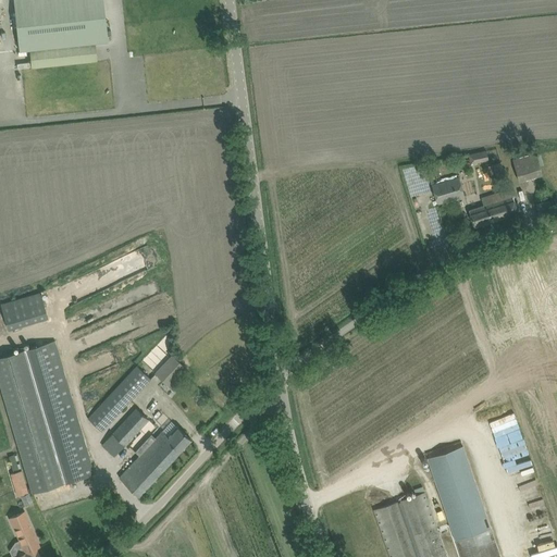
[(13,0),(20,50),(29,50),(96,42),(108,41),(103,0),(13,0)]
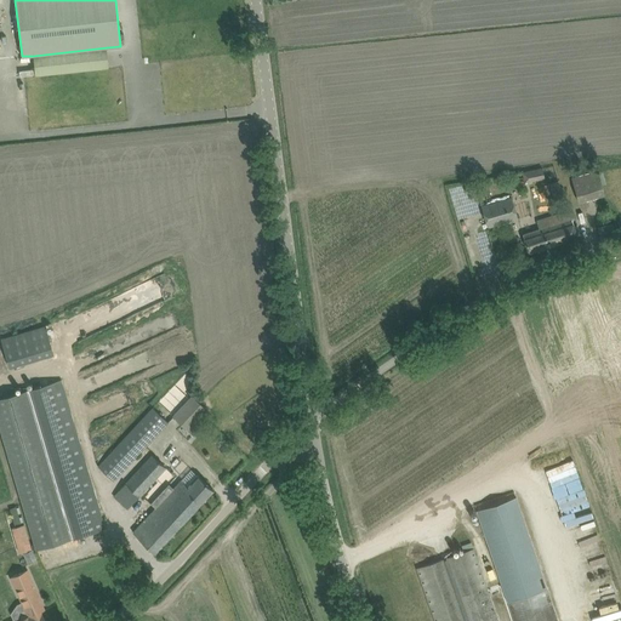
[(33,56),(35,75),(108,68),(107,47),(33,56)]
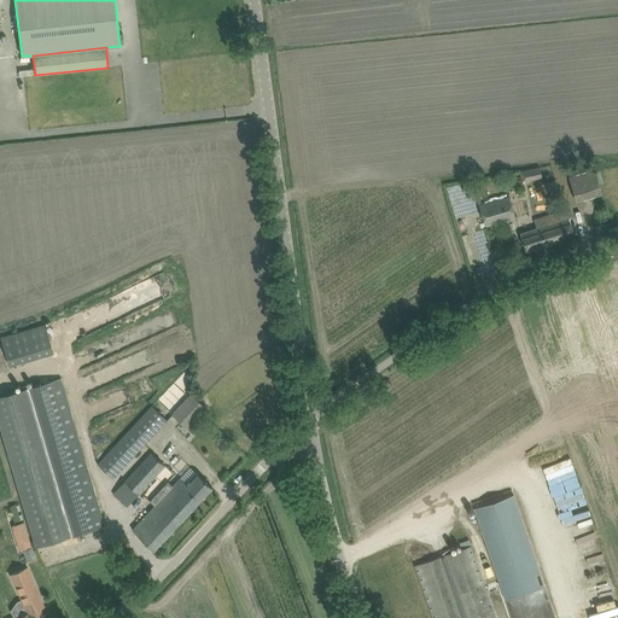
[(529,169),(531,180),(542,178),(540,167),(529,169)]
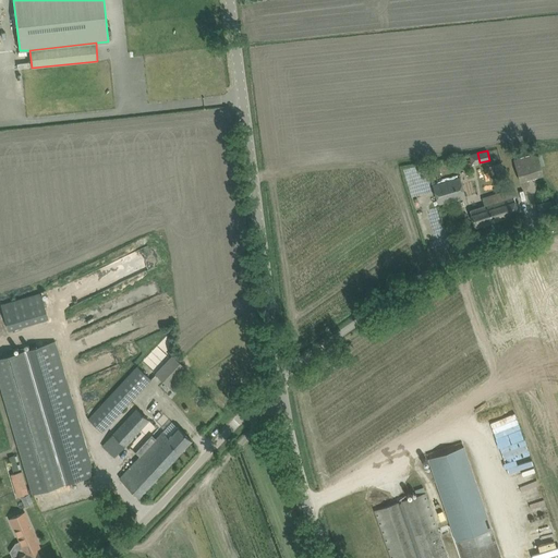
[(513,159),(520,181),(543,174),(536,153),(513,159)]
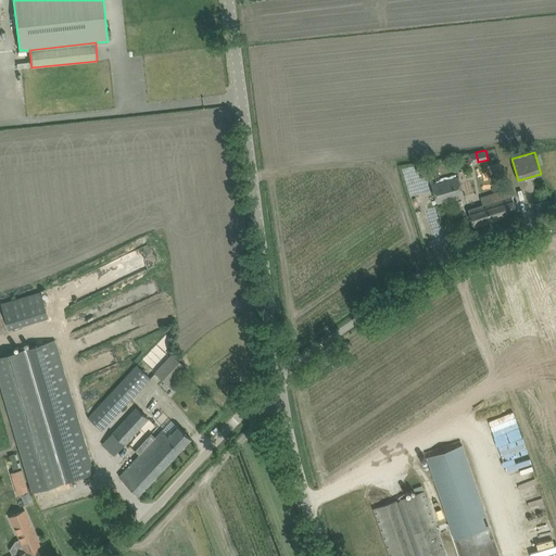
[(492,164),(494,174),(503,171),(500,162),(492,164)]
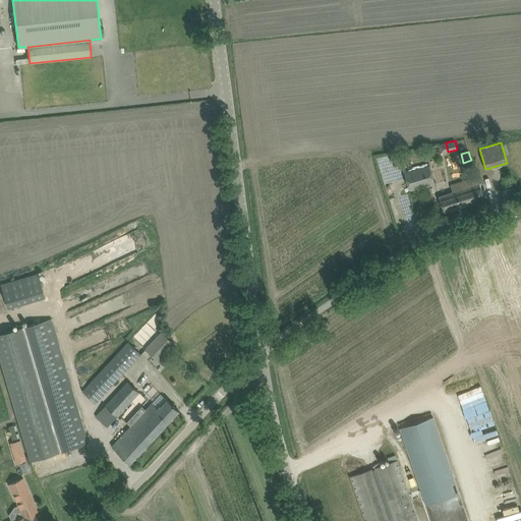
[(404,172),(409,190),(435,183),(428,165),(404,172)]
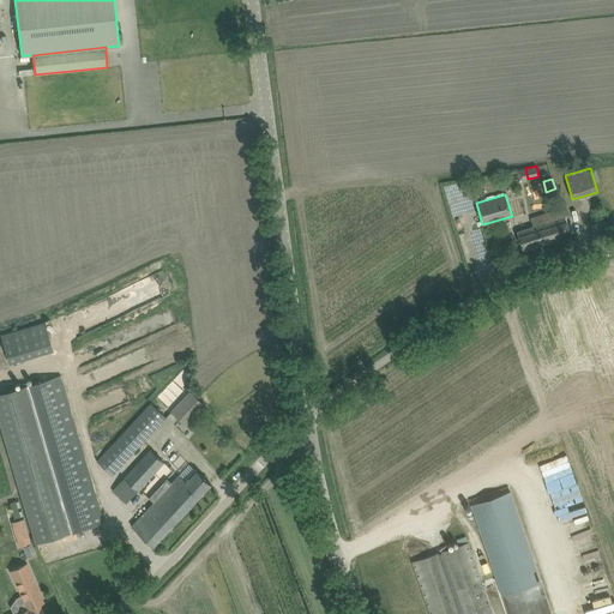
[(517,232),(523,250),(571,235),(563,208),(530,218),(533,227),(517,232)]
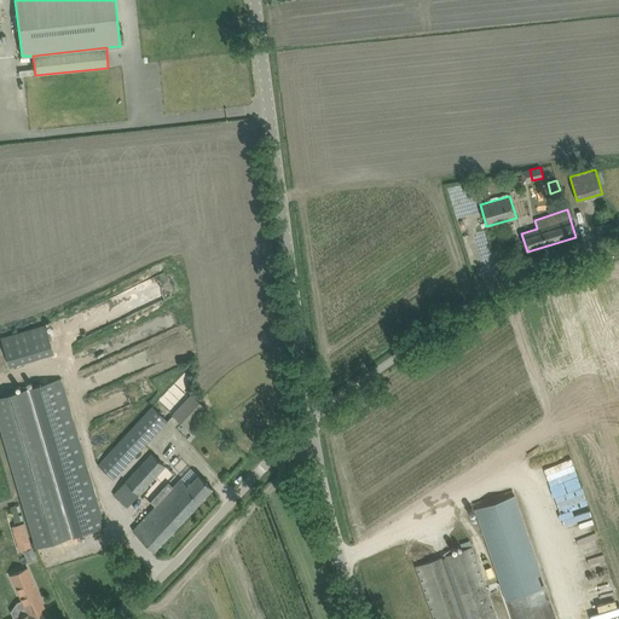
[(1,337),(10,366),(53,353),(45,324),(1,337)]
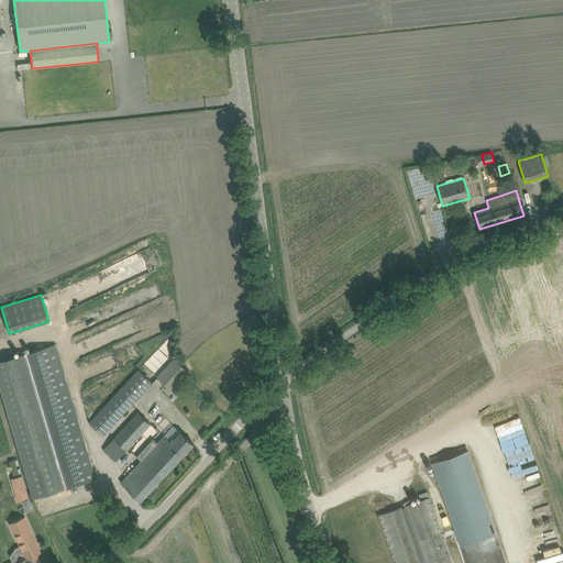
[(15,356),(0,360),(0,388),(32,498),(55,492),(96,479),(55,344),(15,356)]
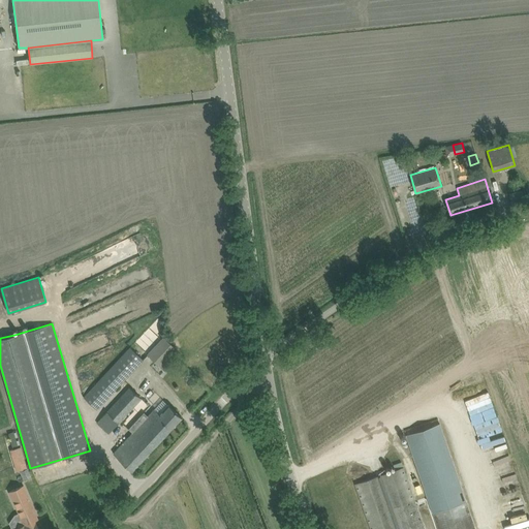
[(148,354),(160,367),(177,349),(163,338),(148,354)]
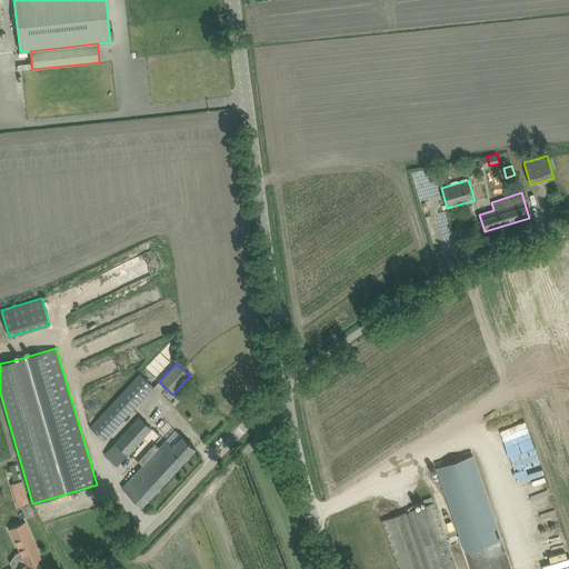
[(88,427),(103,441),(155,387),(139,372),(88,427)]
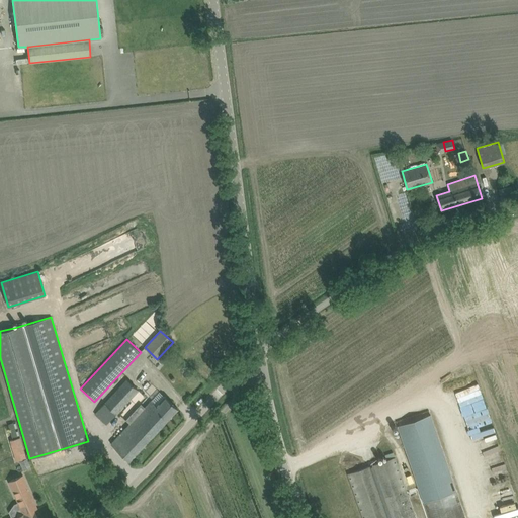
[(95,414),(106,424),(139,391),(126,379),(95,414)]
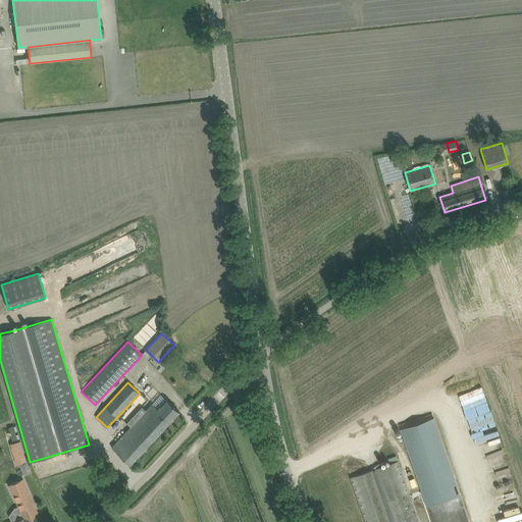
[(111,448),(131,465),(179,412),(166,400),(156,410),(153,407),(154,406),(152,404),(146,410),(142,407),(126,423),(131,427),(111,448)]
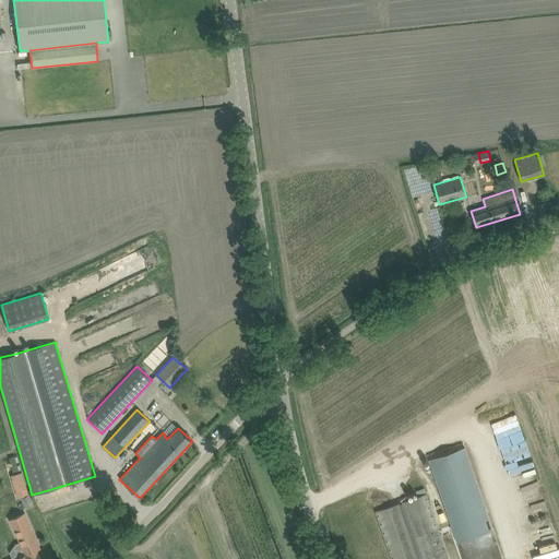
[(464,448),(429,460),(462,558),(502,558),(464,448)]
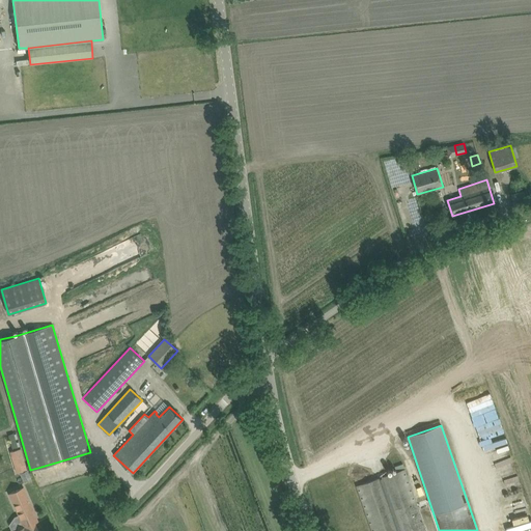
[(426,530),(404,469),(357,486),(371,530),(426,530)]
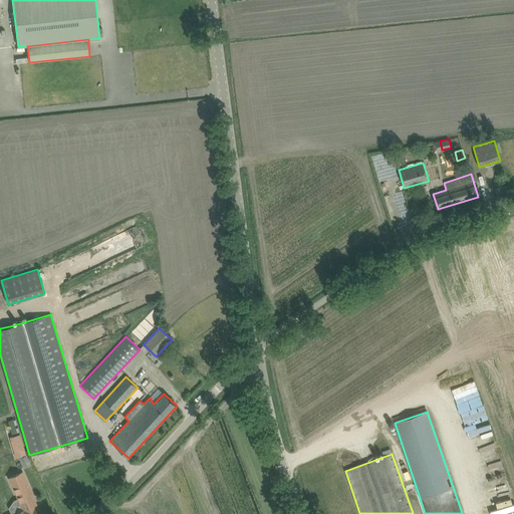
[(27,455),(21,457),(24,465),(30,462),(27,455)]
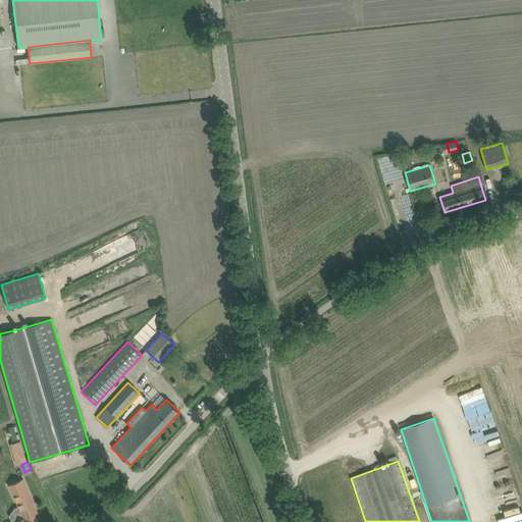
[(38,521),(35,514),(38,512),(22,479),(8,485),(20,512),(11,516),(12,518),(0,521),(38,521)]
